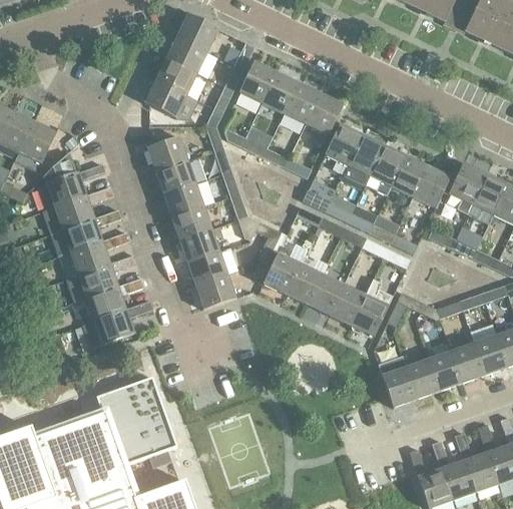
[(408,0),(407,3),(425,12),(430,0),(408,0)]
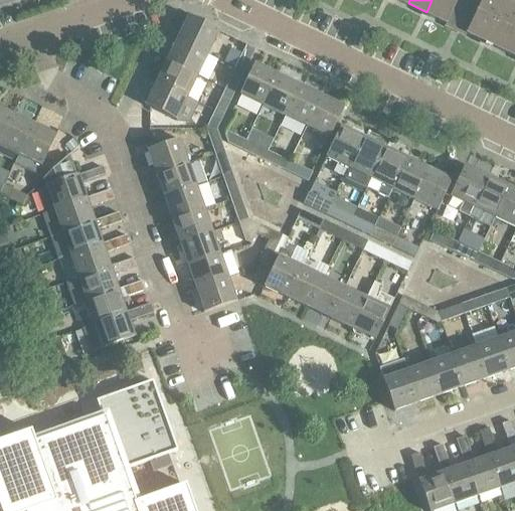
[(432,0),(426,12),(446,21),(455,0),(432,0)]
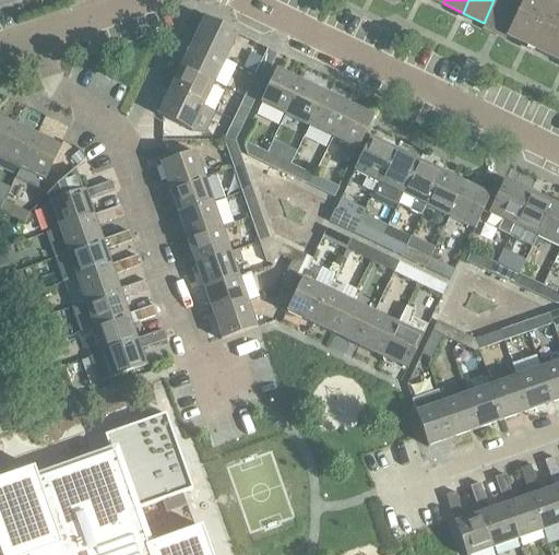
[(494,0),(484,23),(482,26),(504,36),(506,34),(521,0),(494,0)]
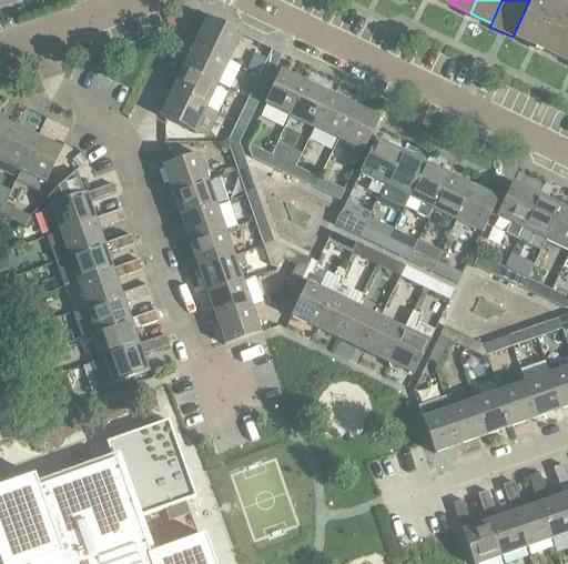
[(529,0),(514,34),(536,44),(558,0),(529,0)]
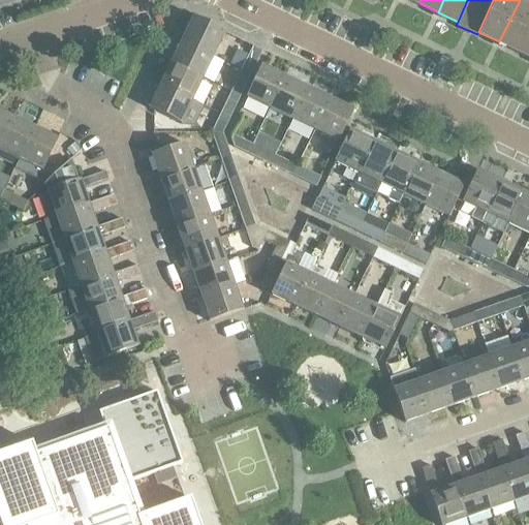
[(499,41),(519,52),(528,30),(528,3),(522,0),(520,0),(499,41)]
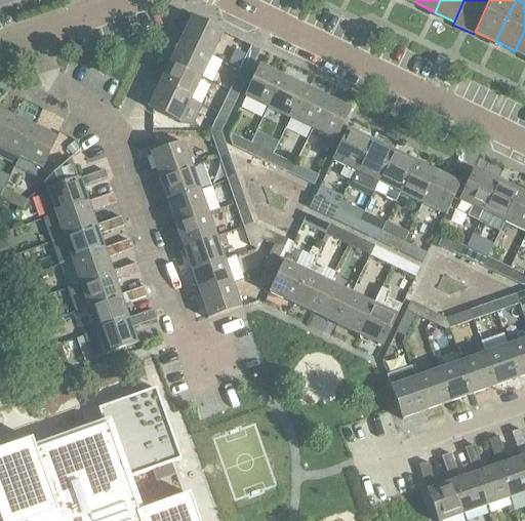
[(191,15),(180,37),(211,52),(223,30),(191,15)]
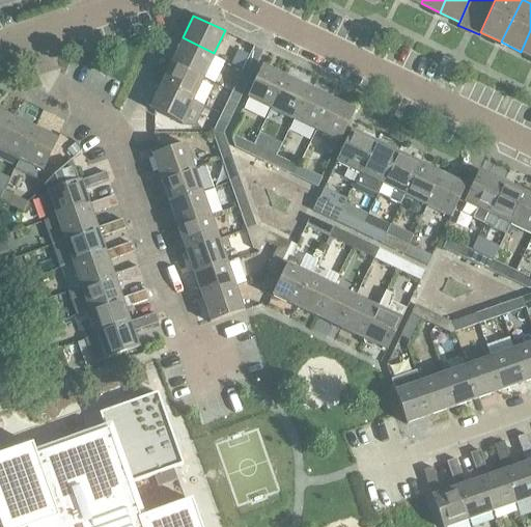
[(530,30),(521,52),(530,56),(530,30)]
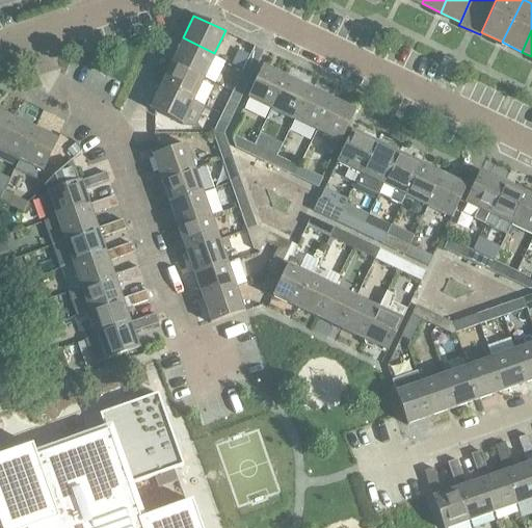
[(183,37),(171,61),(204,76),(214,53),(183,37)]
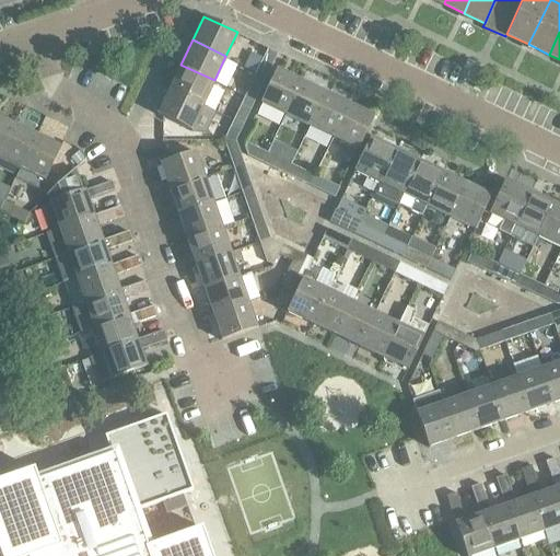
[(256,71),(266,74),(277,50),(267,46),(256,71)]
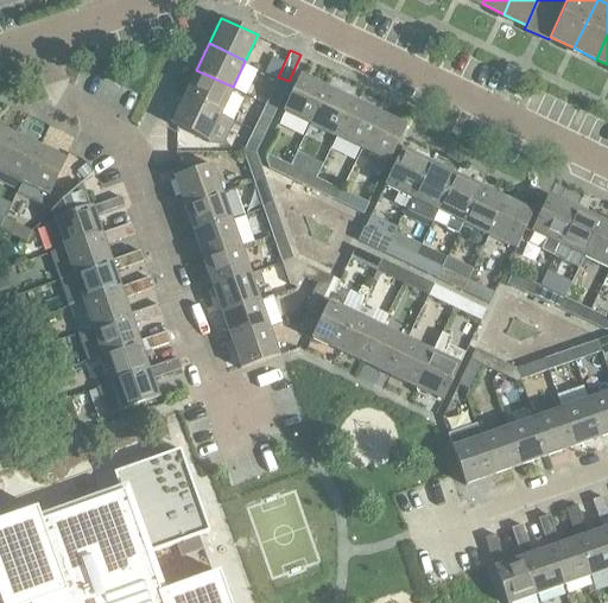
[(196,70),(184,95),(220,113),(233,87),(196,70)]
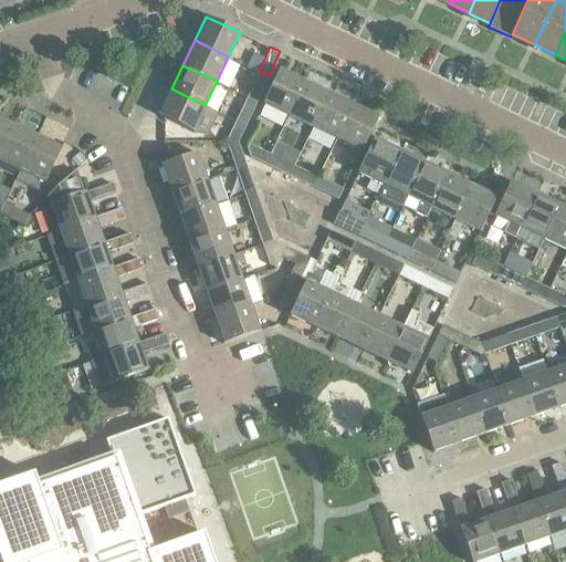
[(263,102),(289,114),(305,81),(280,69),(263,102)]
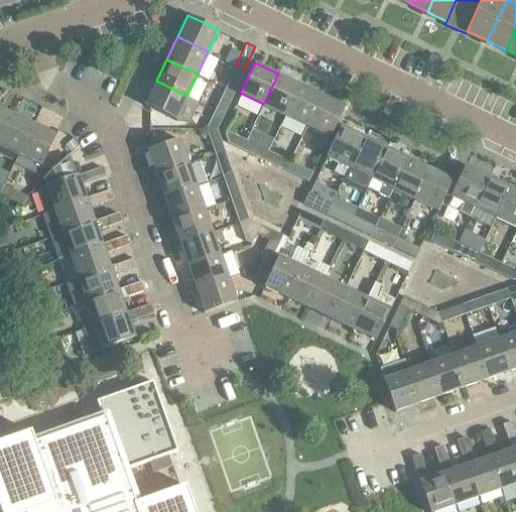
[(225,87),(234,92),(245,69),(236,66),(225,87)]
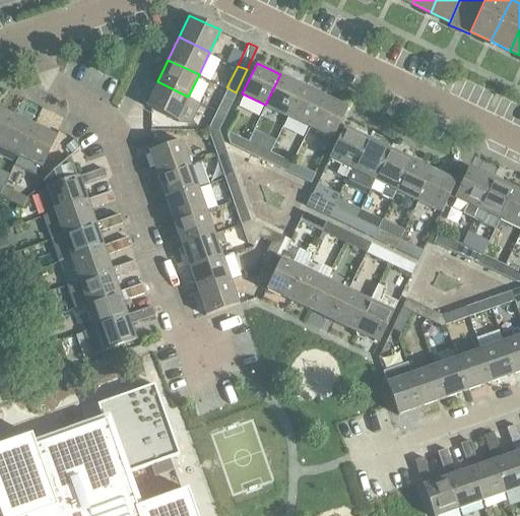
[(265,105),(287,115),(302,84),(280,74),(265,105)]
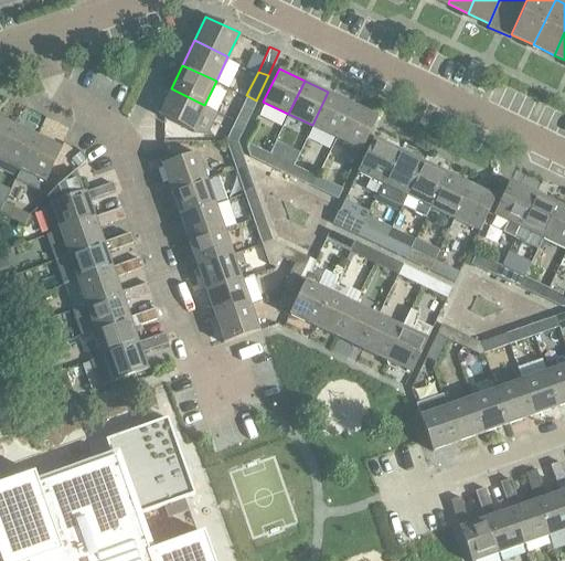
[(166,101),(159,114),(192,129),(204,105),(171,88),(166,88),(161,97),(166,101)]
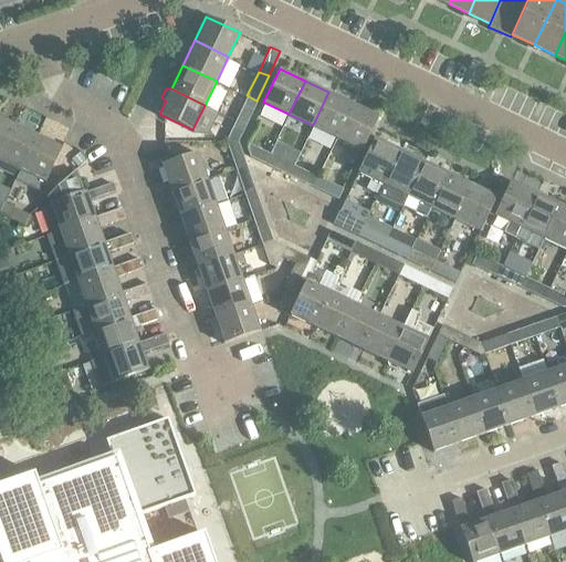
[(313,125),(336,137),(353,103),(328,92),(313,125)]
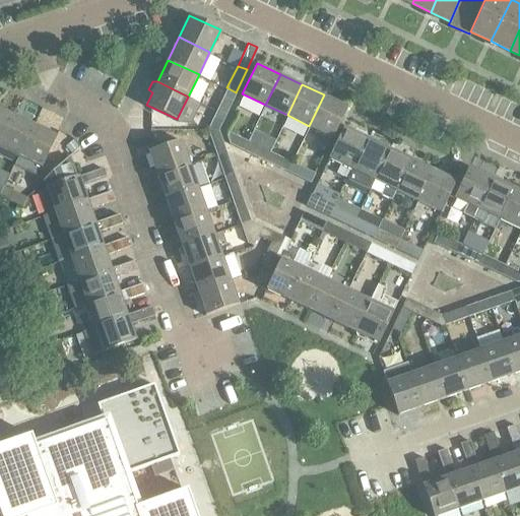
[(216,110),(225,114),(236,92),(226,87),(216,110)]
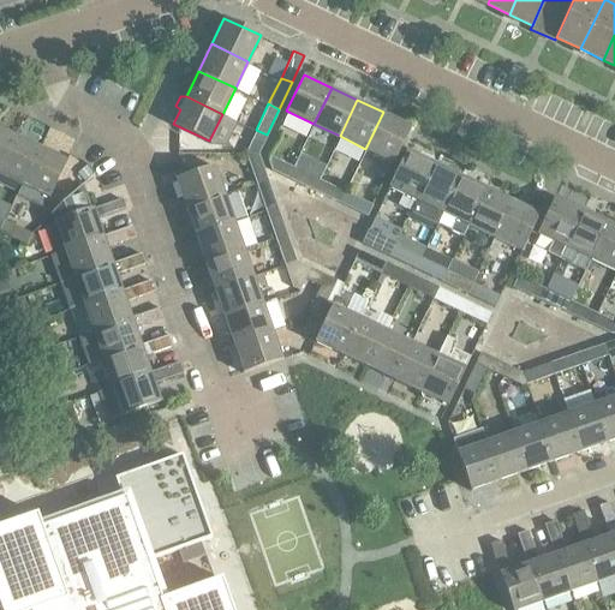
[(383,112),(365,149),(393,161),(410,125),(383,112)]
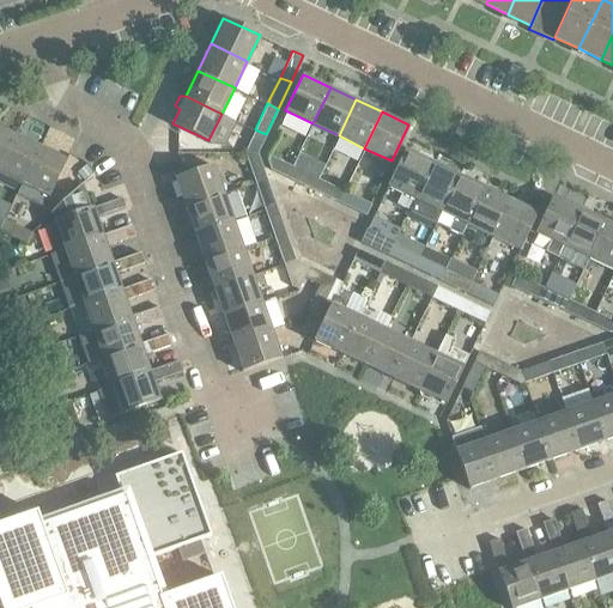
[(0,160),(13,133),(0,126),(0,160)]
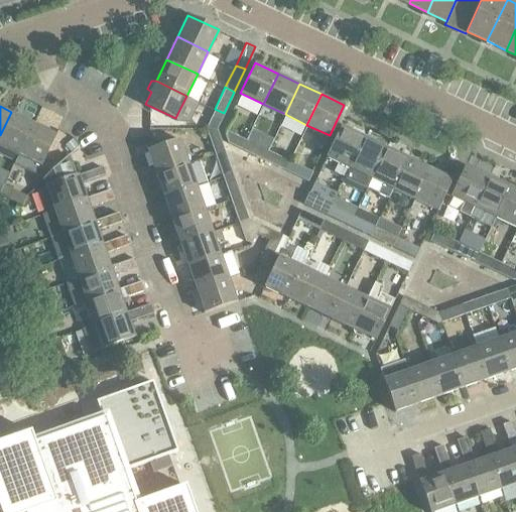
[(206,127),(217,128),(224,113),(215,109),(206,127)]
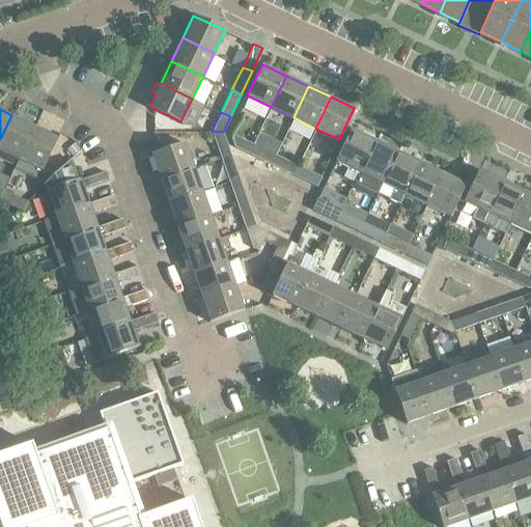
[(0,139),(0,147),(19,157),(34,126),(11,115),(0,139)]
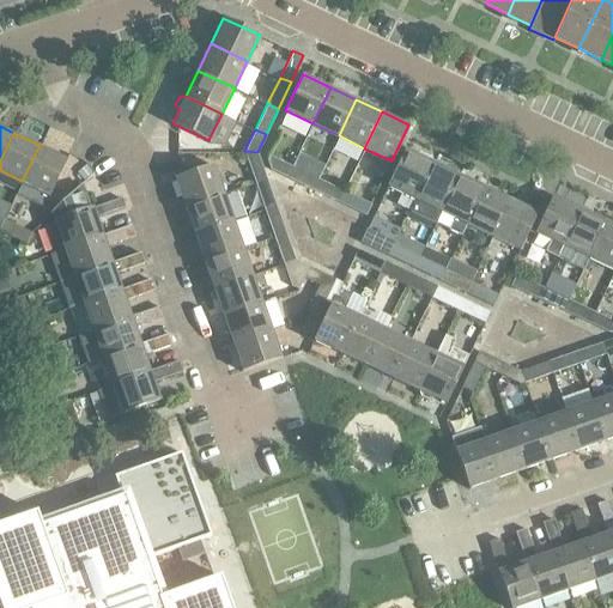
[(40,145),(22,181),(37,188),(32,198),(44,204),(66,158),(40,145)]
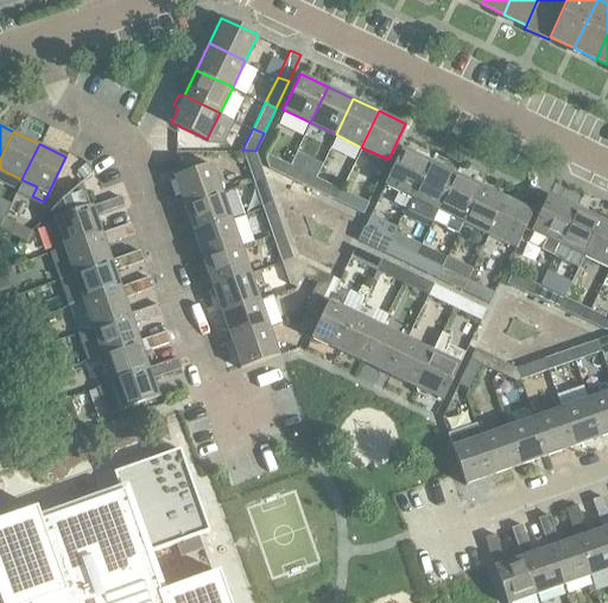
[(406,207),(412,196),(429,160),(429,159),(428,154),(417,148),(412,152),(401,147),(385,183),(400,190),(396,201),(406,207)]
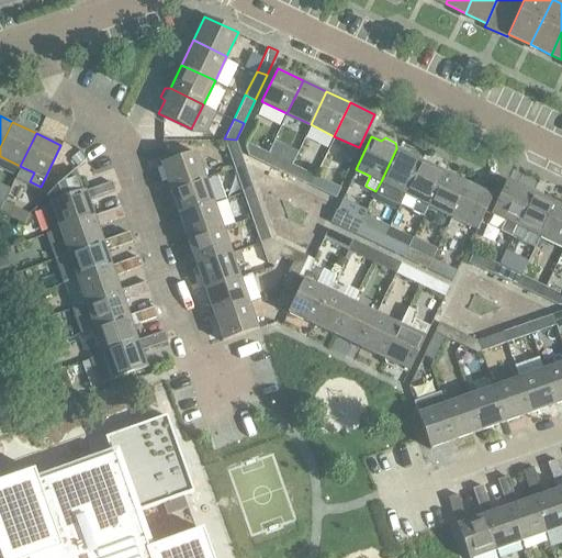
[(234,166),(244,163),(236,140),(224,138),(234,166)]
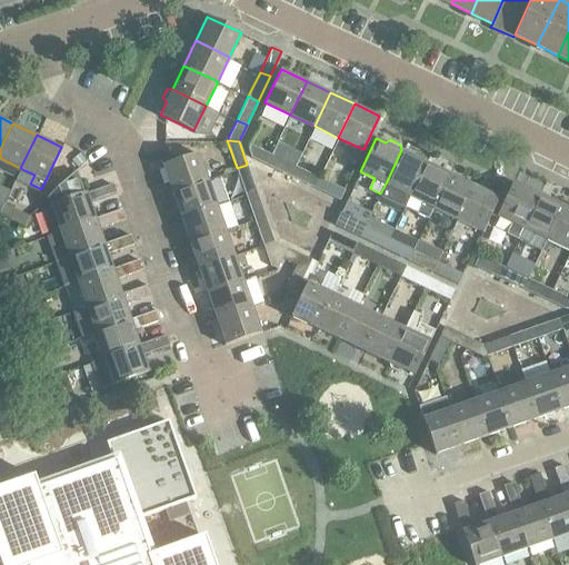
[(251,156),(267,164),(271,154),(250,142),(249,147),(251,156)]
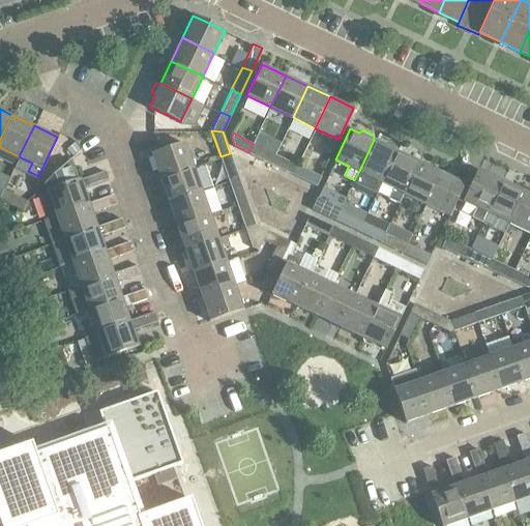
[(67,146),(72,152),(80,146),(75,140),(67,146)]
